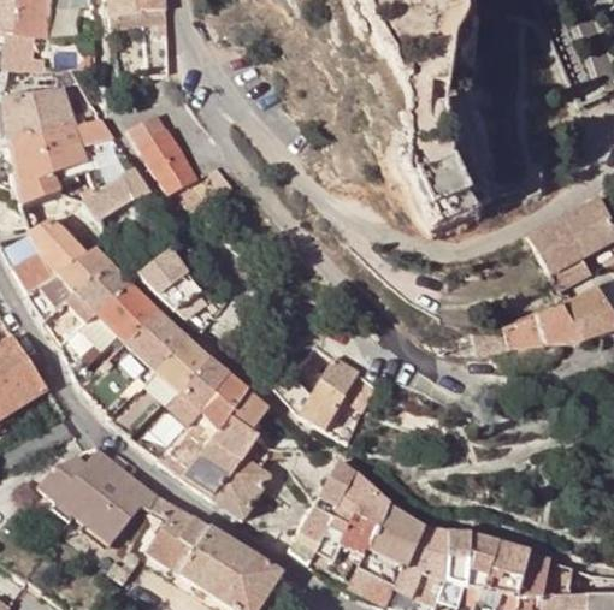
[(0,0),(0,69),(10,69),(33,67),(34,54),(35,34),(47,35),(51,0),(0,0)]
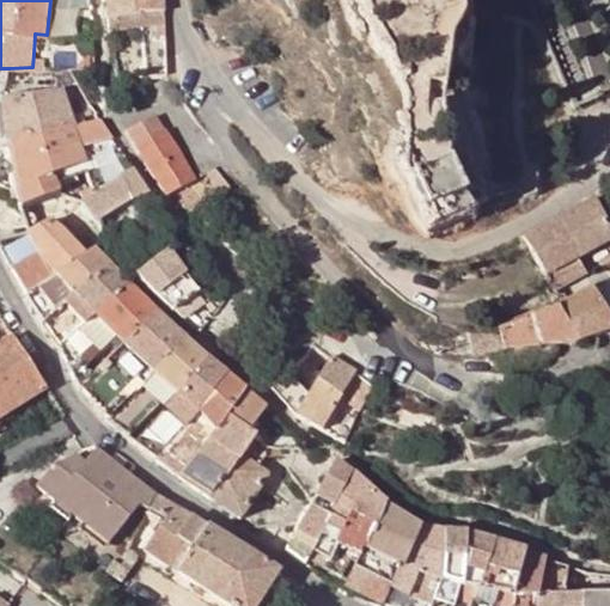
[(108,0),(111,18),(141,11),(140,8),(166,6),(165,0),(108,0)]
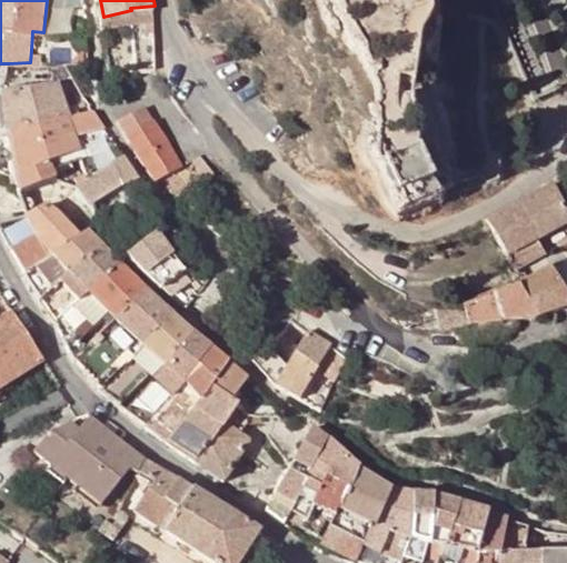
[(135,22),(155,20),(155,6),(130,8),(131,10),(103,17),(106,28),(135,22)]
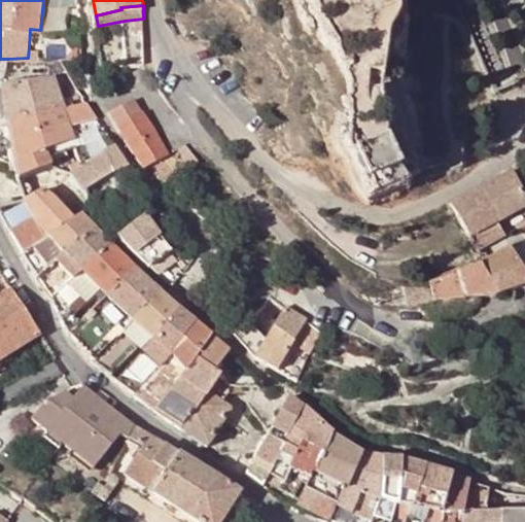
[(143,19),(125,21),(130,63),(145,61),(143,19)]
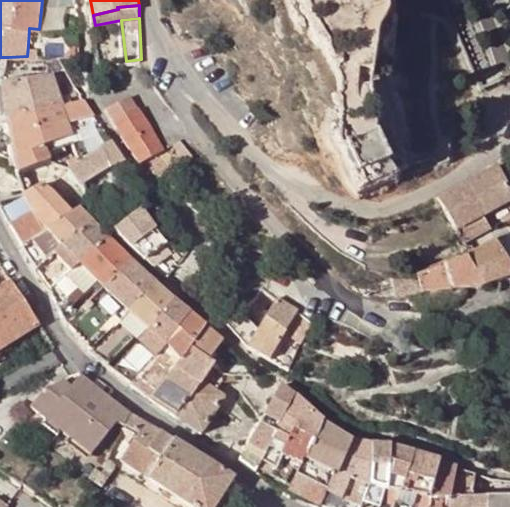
[(40,56),(40,46),(28,45),(27,56),(40,56)]
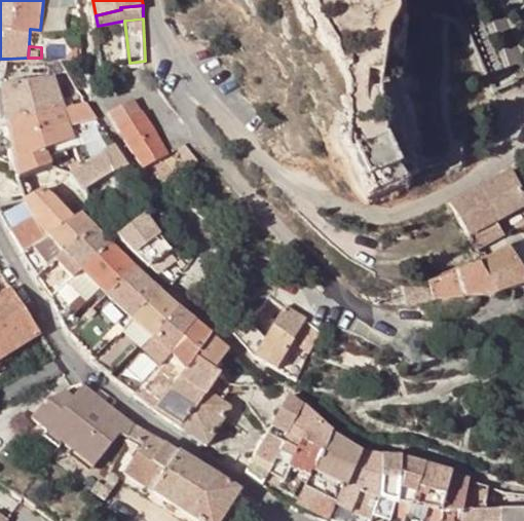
[(0,120),(11,119),(65,106),(53,74),(2,81),(8,59),(0,59),(0,120)]
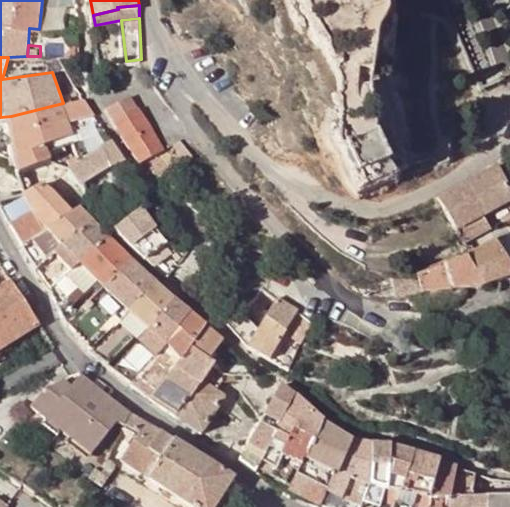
[(90,96),(63,103),(74,131),(103,121),(96,110),(90,96)]
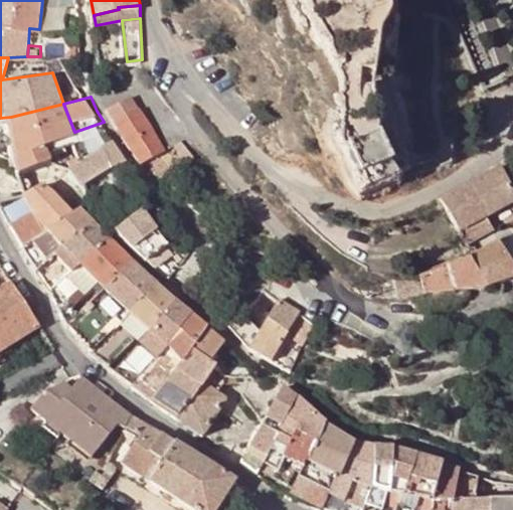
[(74,132),(63,104),(11,117),(0,118),(0,152),(14,156),(15,159),(17,172),(52,157),(70,164),(114,138),(104,122),(74,132)]
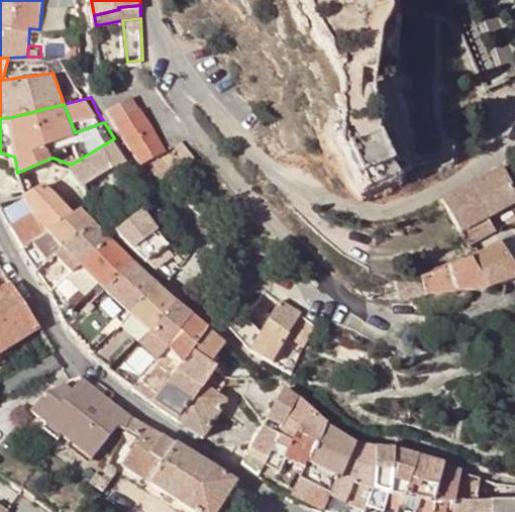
[(116,120),(129,140),(155,127),(140,106),(116,120)]
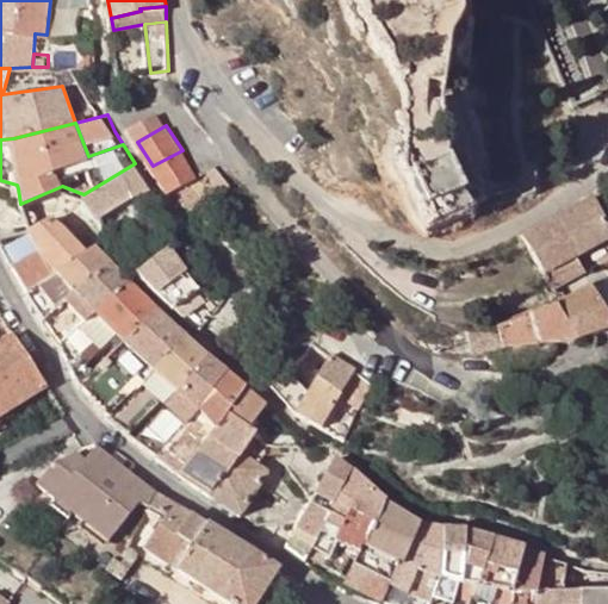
[(196,175),(182,150),(153,166),(168,192),(175,187),(193,176),(196,175)]
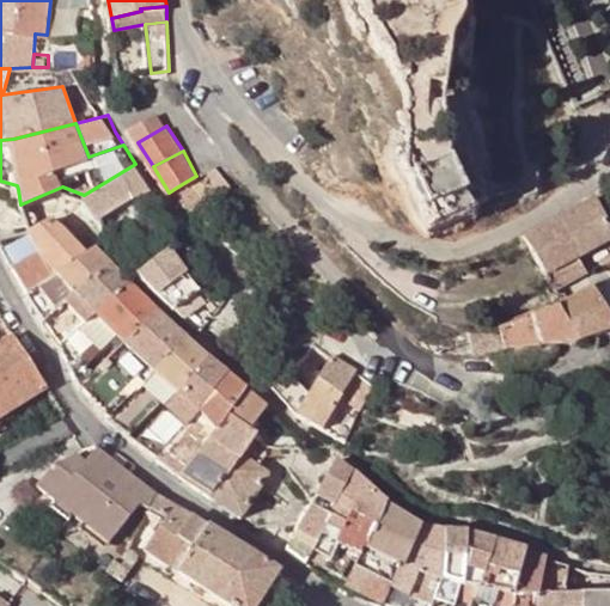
[(451,159),(413,173),(427,209),(465,195),(451,159)]
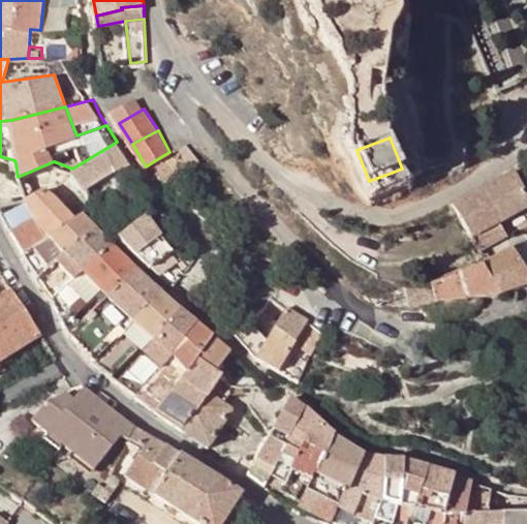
[(169,152),(167,153),(180,172),(200,160),(190,141),(169,152)]
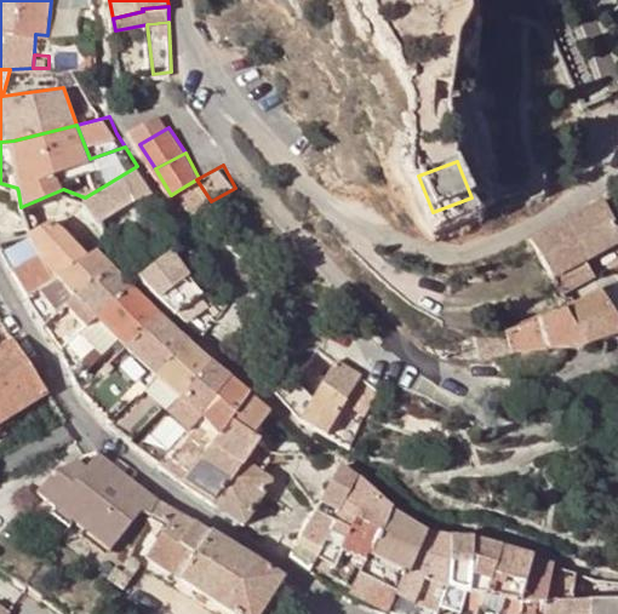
[(101,222),(127,206),(153,189),(137,166),(85,198),(101,222)]
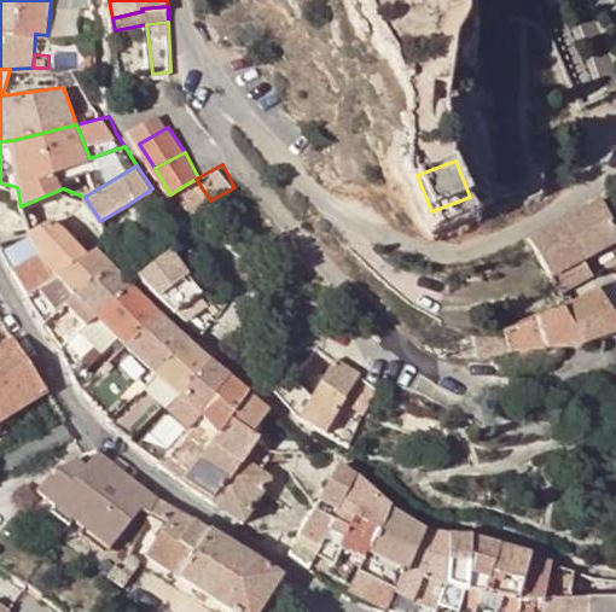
[(210,200),(196,179),(178,190),(192,211),(193,210),(210,200)]
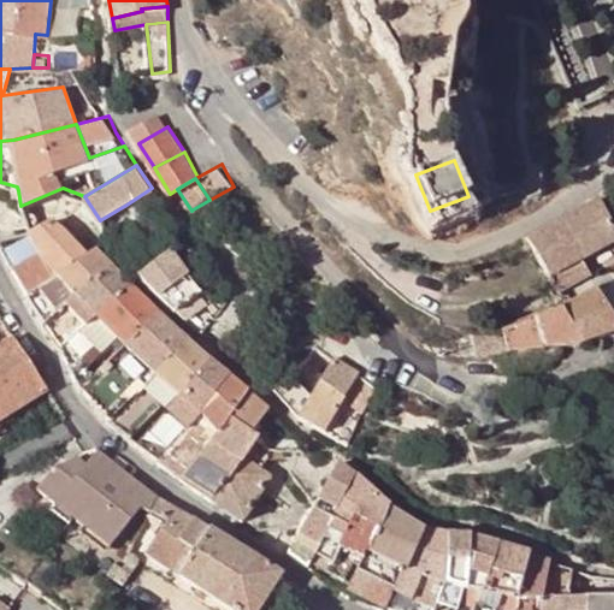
[(152,188),(127,205),(137,224),(165,208),(152,188)]
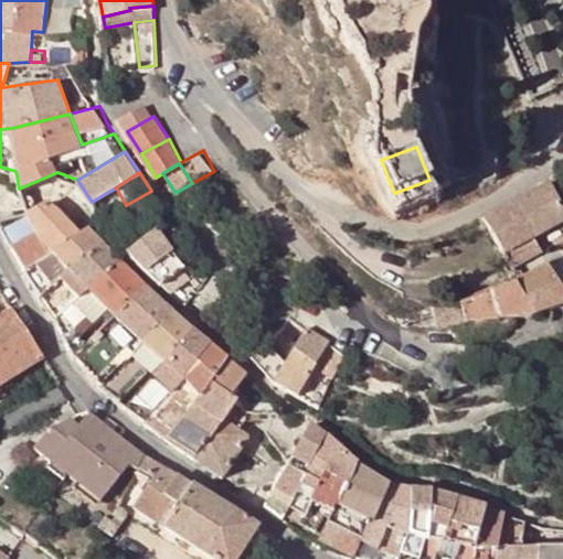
[(487,212),(505,248),(513,264),(544,247),(537,232),(562,217),(562,200),(552,178),(487,212)]
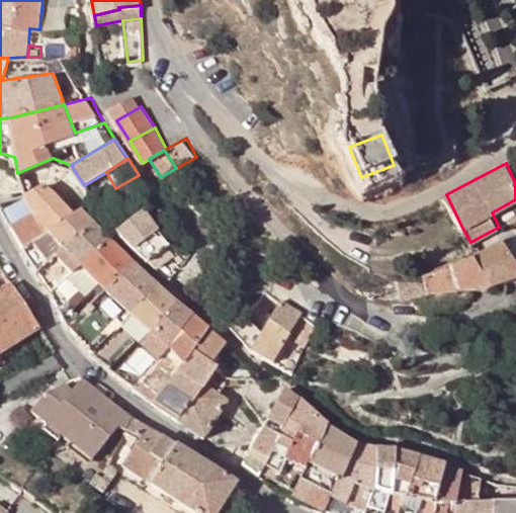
[(0,201),(14,230),(24,246),(49,230),(48,229),(73,212),(54,191),(41,182),(27,191),(0,198),(0,201)]
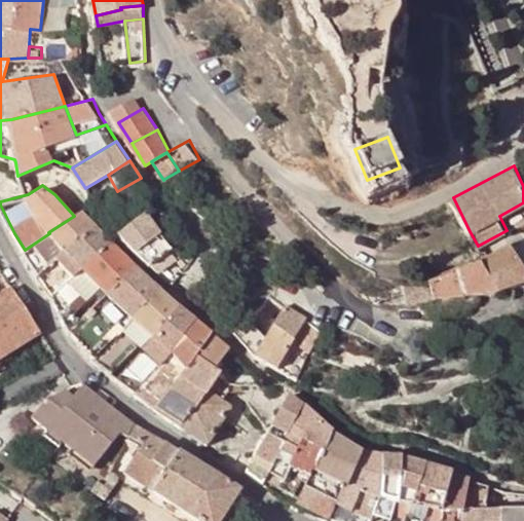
[(25,250),(41,274),(94,222),(82,211),(74,216),(48,232),(49,233),(25,250)]
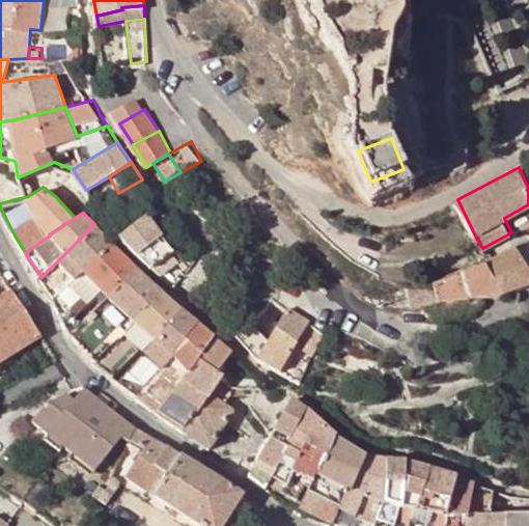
[(171,249),(172,248),(147,214),(133,226),(122,234),(151,266),(160,273),(178,258),(171,249)]
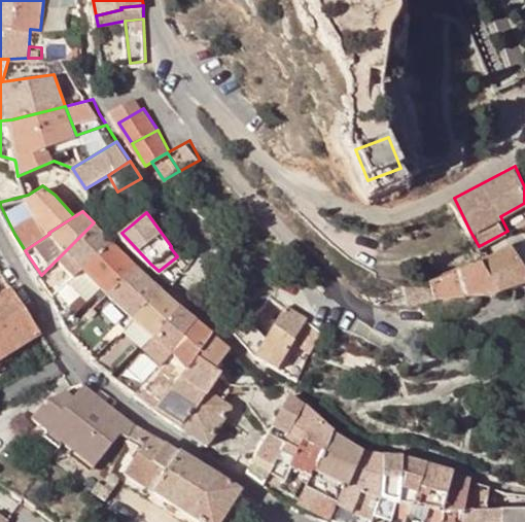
[(54,294),(72,277),(111,240),(94,222),(41,275),(54,294)]
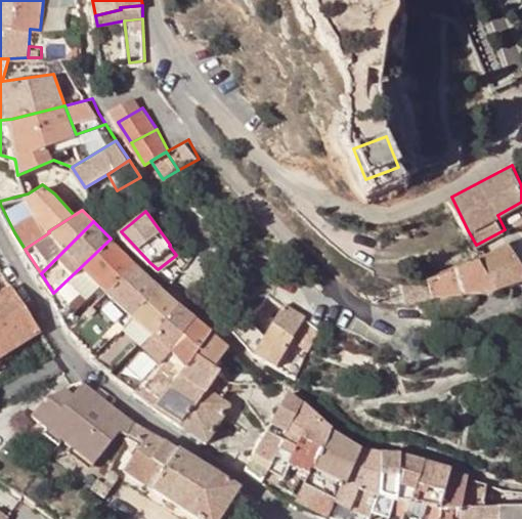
[(521,233),(479,258),(497,288),(521,279),(521,233)]
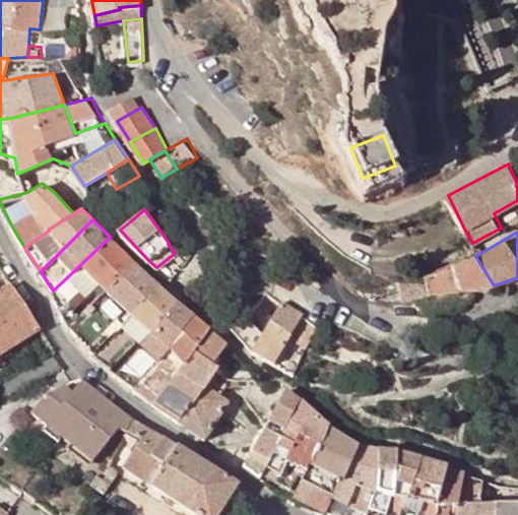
[(135,262),(110,237),(71,273),(79,283),(96,299),(135,262)]
